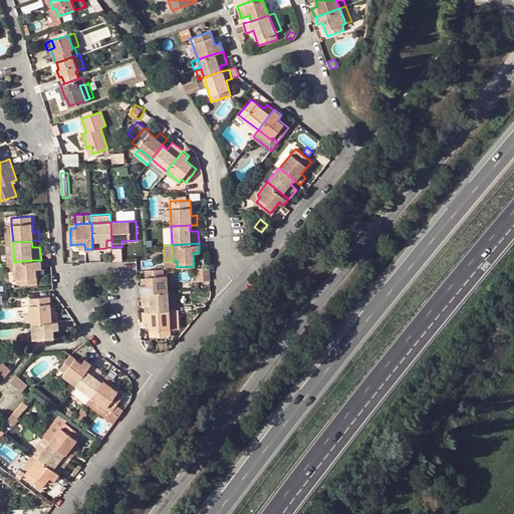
[(32,260),(14,262),(15,270),(16,277),(18,278),(19,283),(37,282),(36,274),(36,268),(41,268),(41,260),(32,260)]
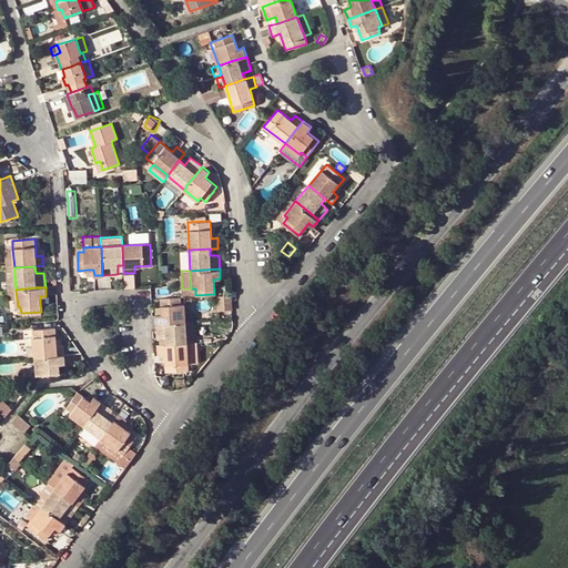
[(233,294),(220,295),(220,310),(234,308),(233,294)]
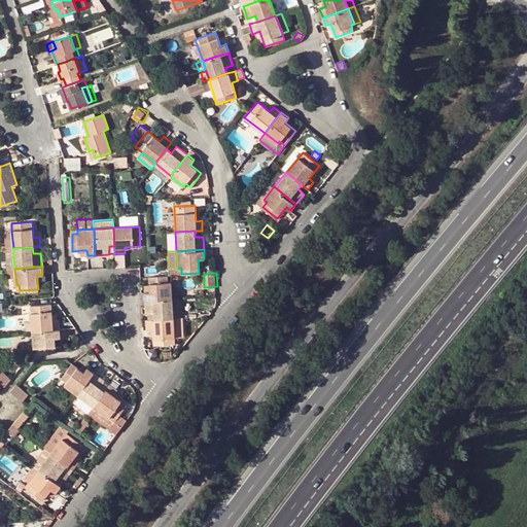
[(146,300),(173,297),(172,282),(168,282),(168,275),(149,276),(150,284),(150,290),(145,290),(145,300),(146,300)]
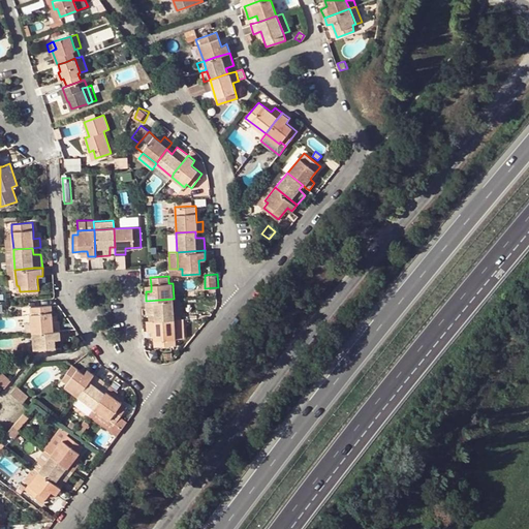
[(155,319),(174,318),(174,299),(147,301),(146,301),(147,313),(155,313),(155,319)]
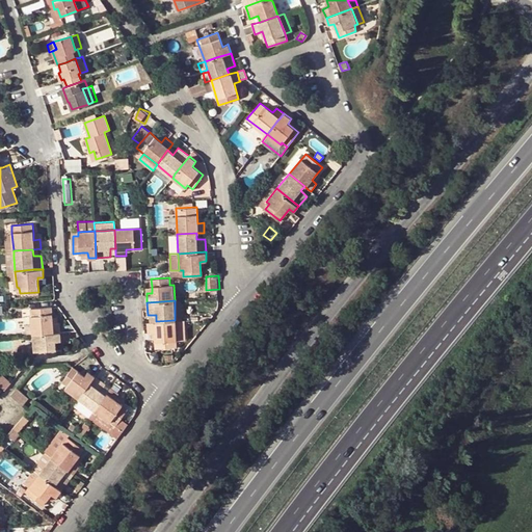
[(54,333),(60,333),(59,323),(58,323),(53,323),(52,317),(51,308),(31,309),(31,316),(33,335),(54,333)]
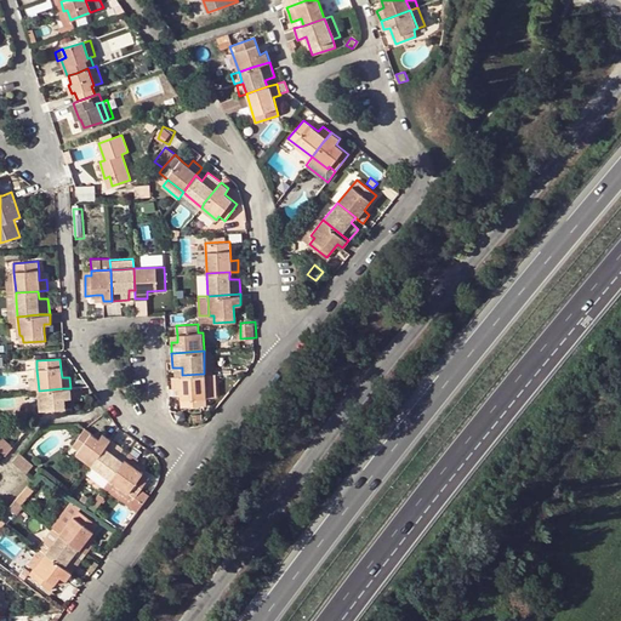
[(36,369),(28,369),(30,391),(39,391),(36,369)]
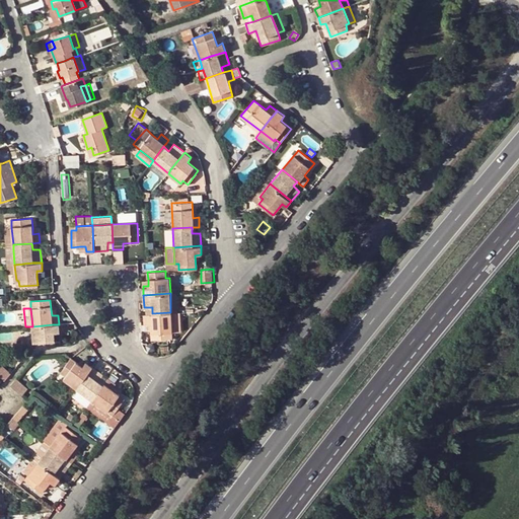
[(171,331),(170,312),(152,313),(144,313),(144,323),(151,323),(151,329),(152,339),(172,339),(171,331)]
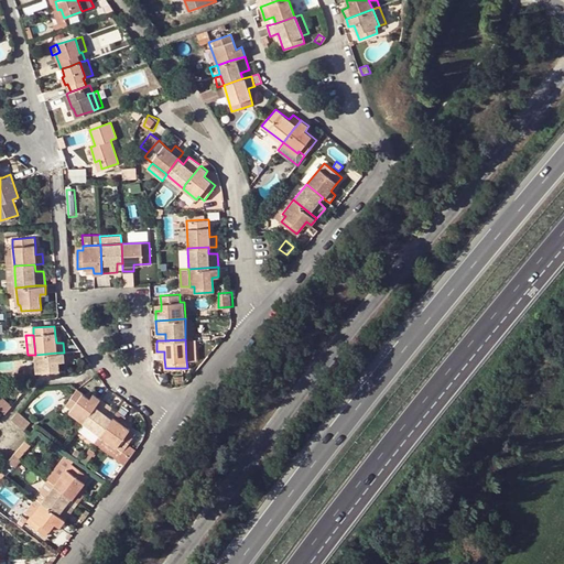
[(65,360),(64,353),(57,353),(35,355),(36,372),(40,371),(40,378),(61,377),(60,361),(65,360)]
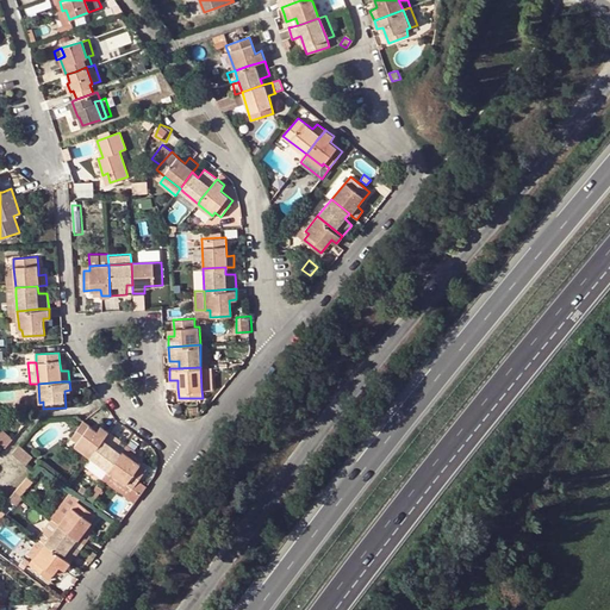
[(97,430),(83,421),(70,436),(78,441),(75,444),(91,456),(104,437),(109,431),(100,425),(97,430)]
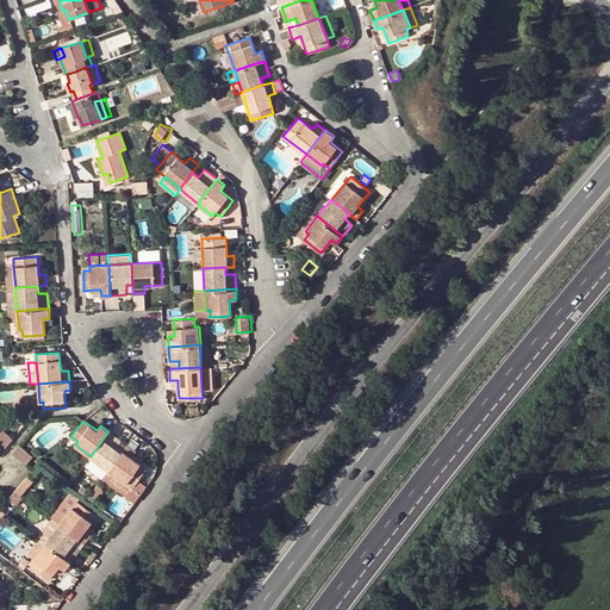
[(1,429),(0,430),(0,443),(5,448),(13,439),(1,429)]
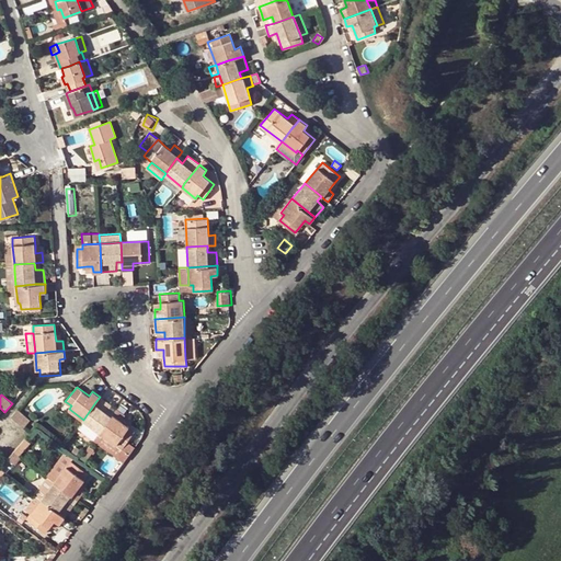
[(111,404),(100,397),(95,402),(83,420),(88,423),(100,432),(103,428),(112,415),(106,412),(111,405),(111,404)]
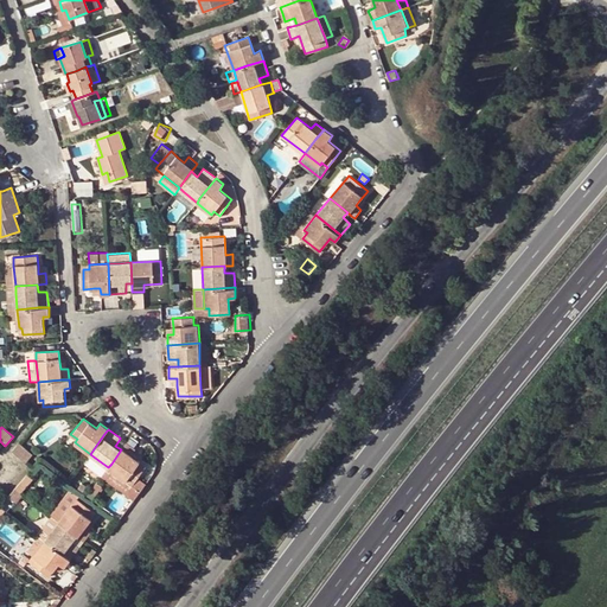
[(120,439),(115,446),(121,449),(127,443),(120,439)]
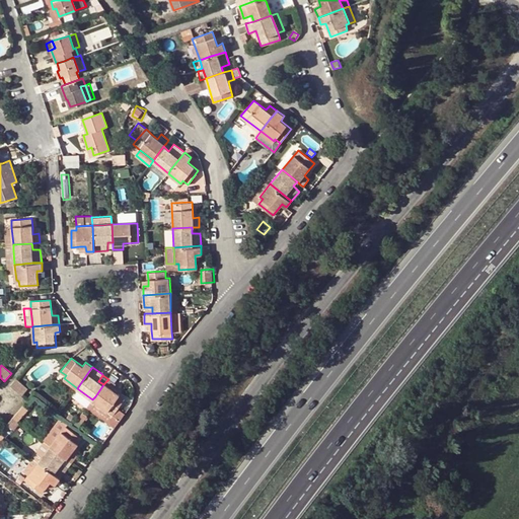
[(108,379),(103,384),(95,396),(92,399),(114,415),(125,398),(117,392),(112,389),(115,385),(116,384),(108,378),(108,379)]
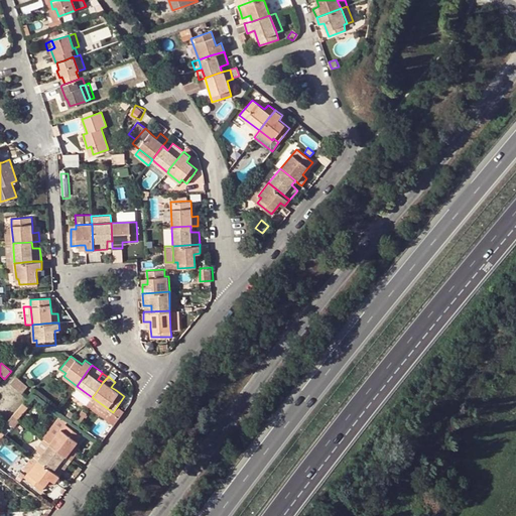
[(28,387),(16,377),(10,384),(21,394),(28,387)]
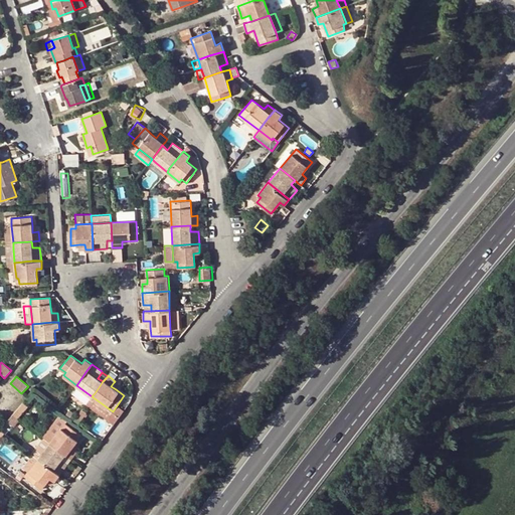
[(92,396),(76,385),(71,391),(88,402),(92,396)]
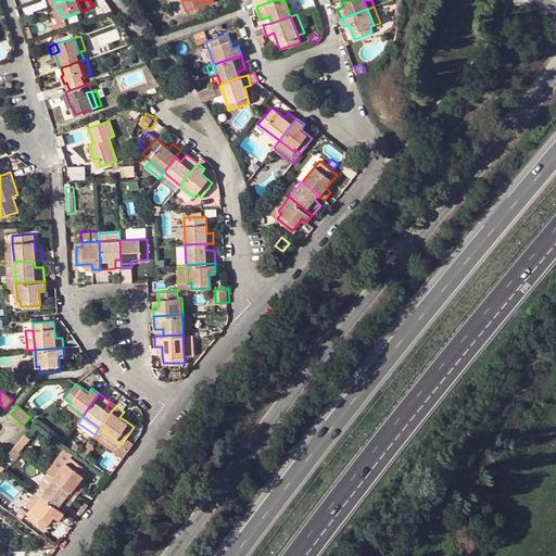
[(122,444),(99,428),(95,434),(102,441),(101,441),(123,457),(128,450),(122,444)]
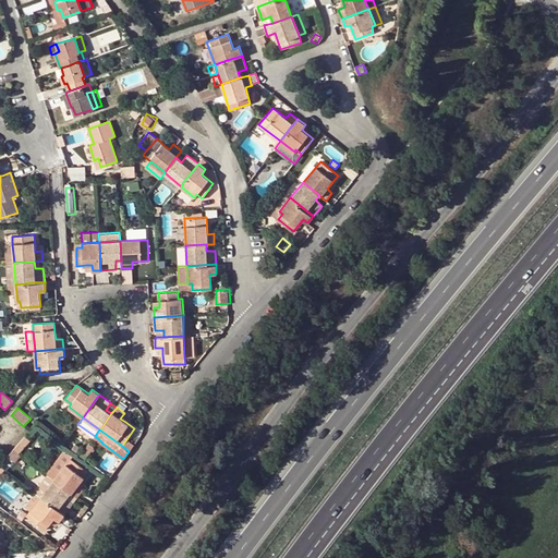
[(27,435),(14,450),(19,455),(32,439),(27,435)]
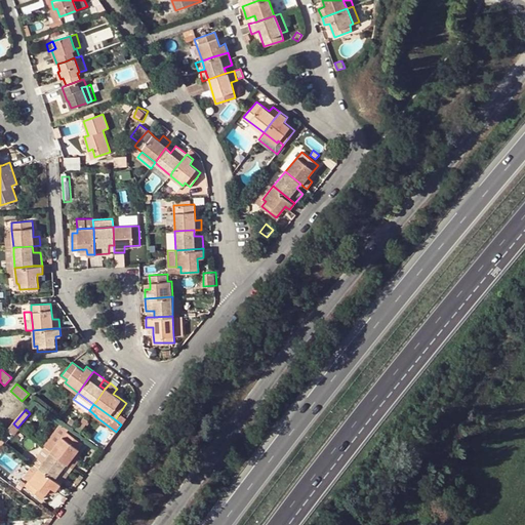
[(89,420),(85,416),(79,423),(84,427),(89,420)]
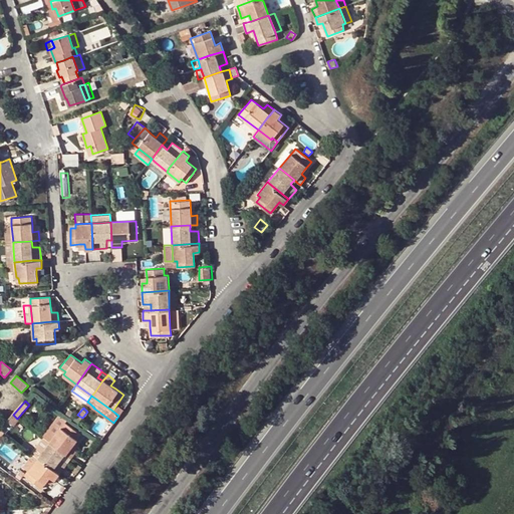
[(13,415),(8,420),(15,426),(20,420),(17,419),(13,415)]
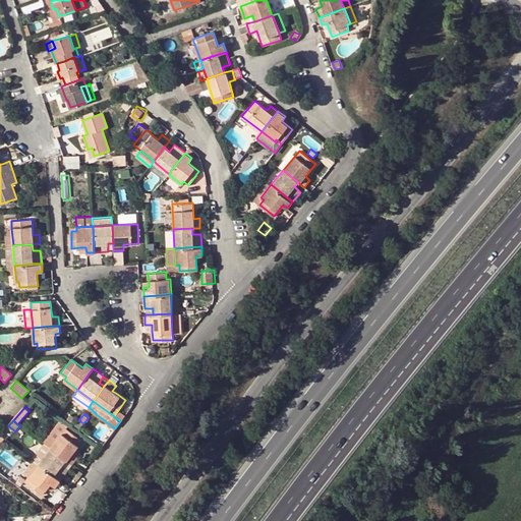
[(61,421),(44,444),(51,448),(66,428),(67,426),(61,421)]
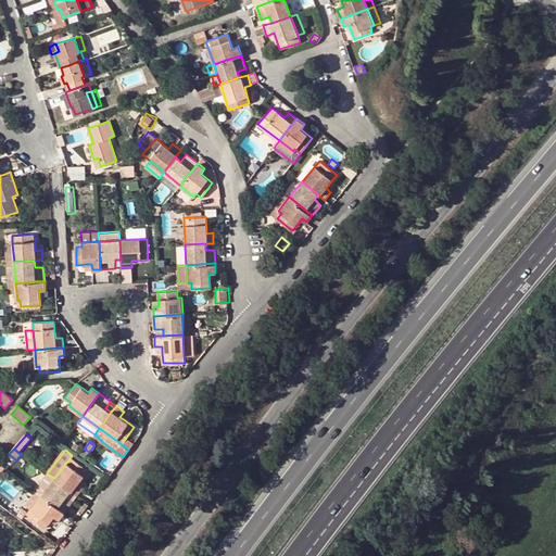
[(73,492),(77,495),(83,488),(77,483),(80,479),(87,469),(71,457),(54,478),(70,490),(73,492)]
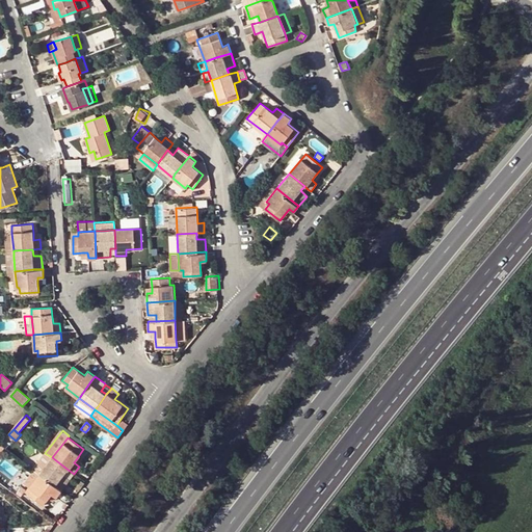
[(47,463),(40,474),(62,489),(70,479),(63,474),(67,469),(52,457),(47,463)]
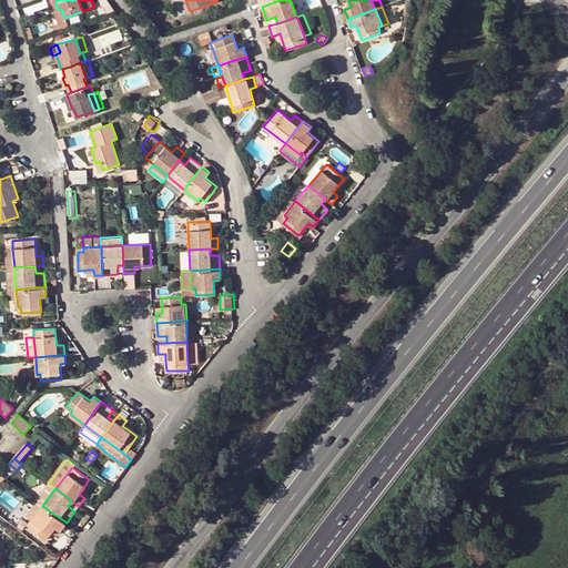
[(43,493),(36,501),(42,506),(49,496),(43,493)]
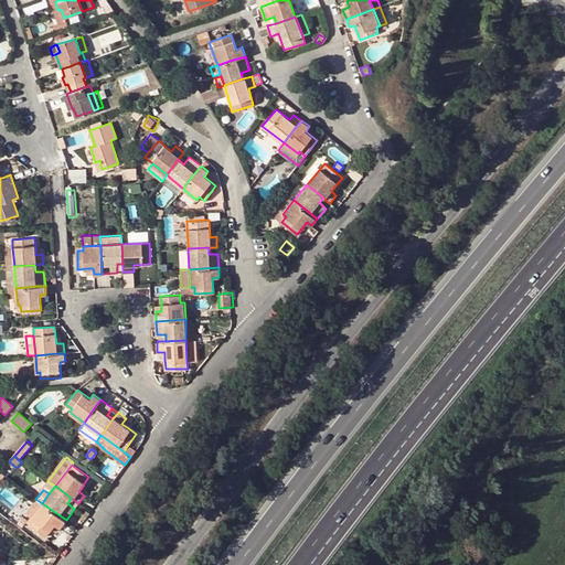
[(71,498),(67,503),(74,509),(78,503),(74,500),(71,498)]
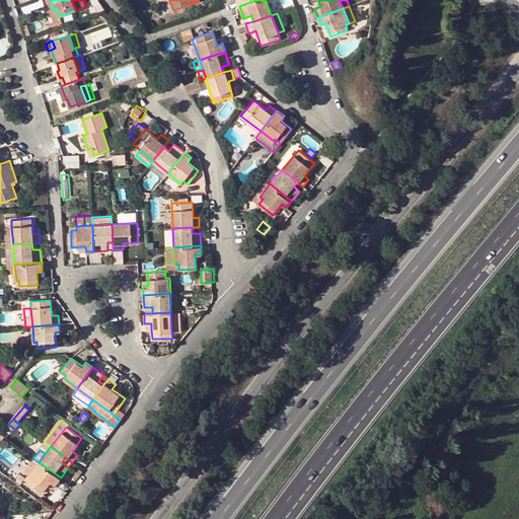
[(39,462),(32,458),(23,470),(29,474),(32,469),(39,462)]
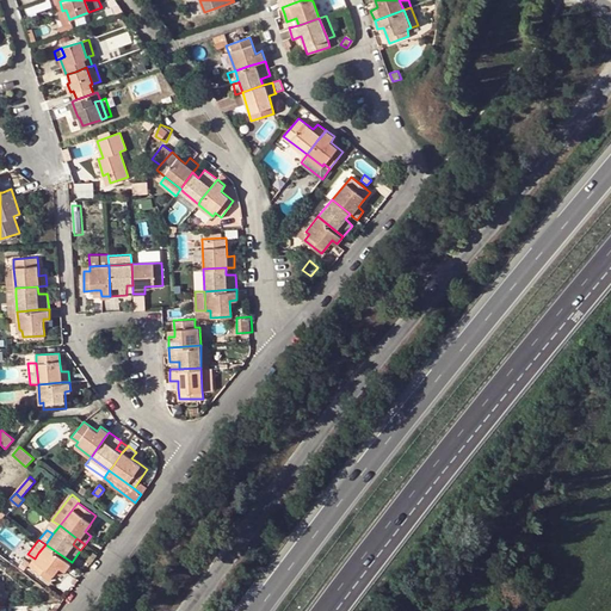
[(72,562),(45,544),(38,553),(35,559),(37,561),(32,567),(49,580),(60,566),(66,571),(72,562)]
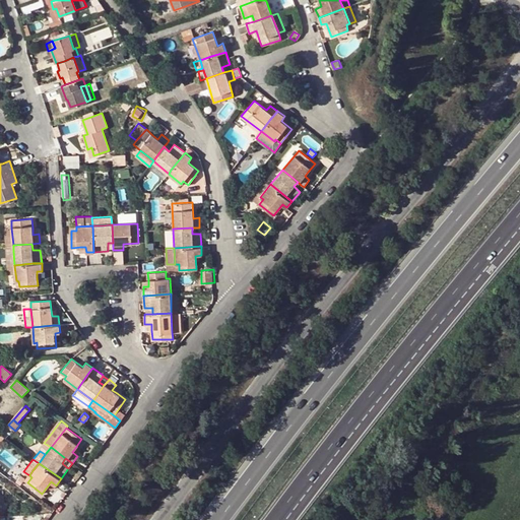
[(77,478),(83,471),(79,469),(74,476),(77,478)]
